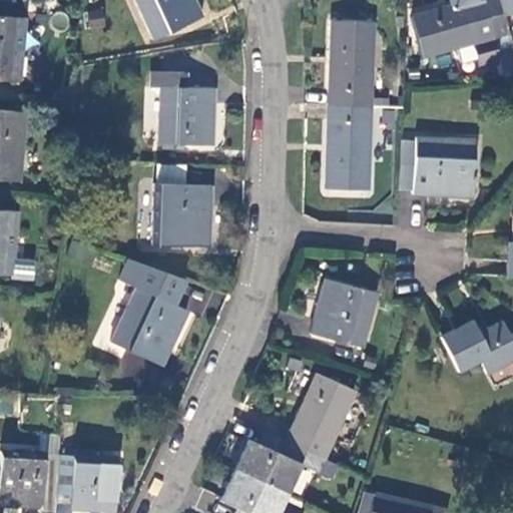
[(204,17),(195,0),(135,0),(155,39),(204,17)]
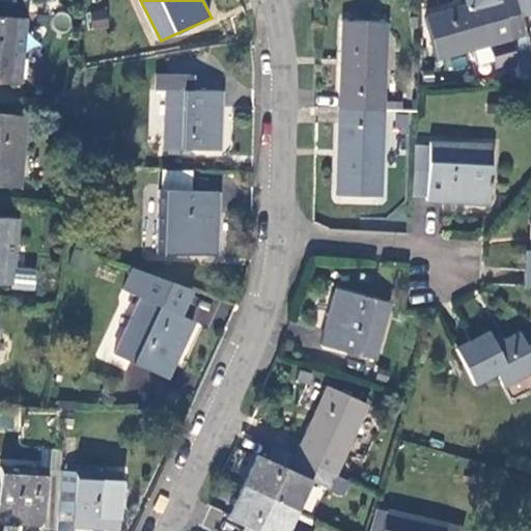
[(465,0),(467,6),(425,17),(438,58),(492,44),(494,54),(513,48),(511,37),(500,0),(465,0)]
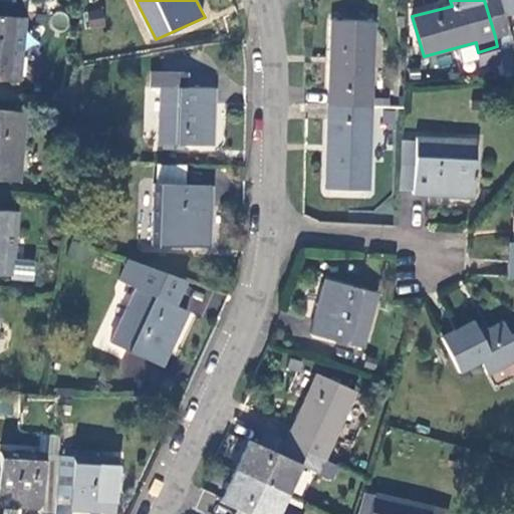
[(513,10),(513,0),(484,0),(495,36),(508,33),(504,14),(513,10)]
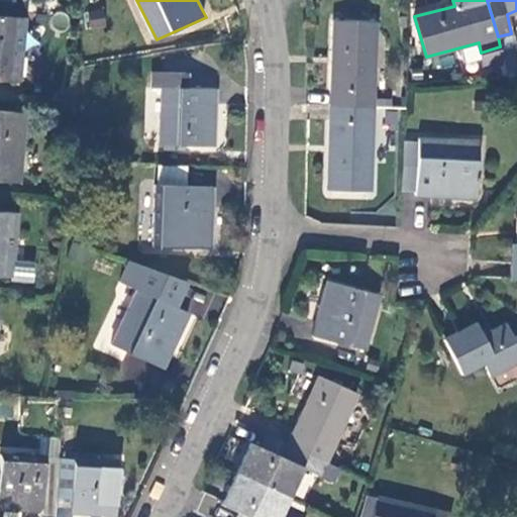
[(23,17),(0,15),(0,80),(18,81),(23,17)]
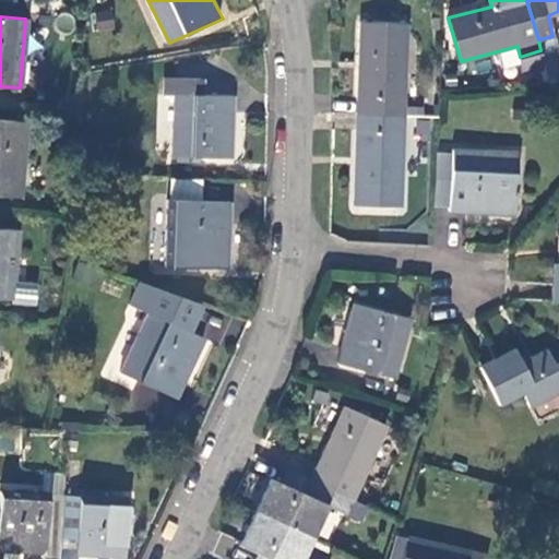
[(356,99),(404,95),(406,24),(358,22),(356,99)]
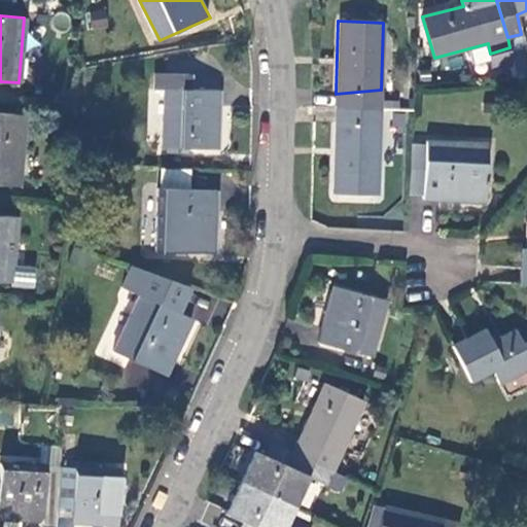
[(189,74),(154,73),(153,90),(165,91),(163,148),(219,148),(221,91),(189,91),(189,74)]
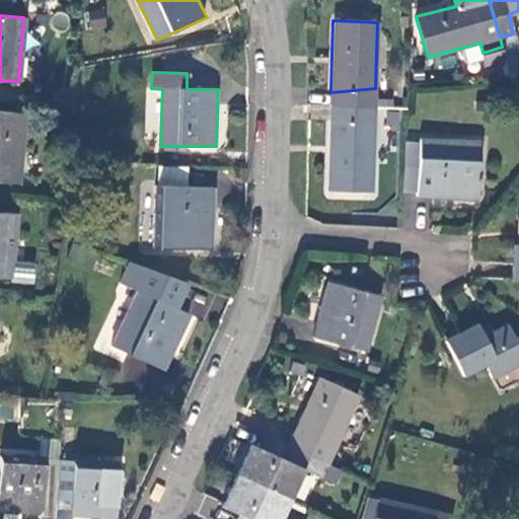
[(372,193),(375,88),(330,92),(327,192),(372,193)]
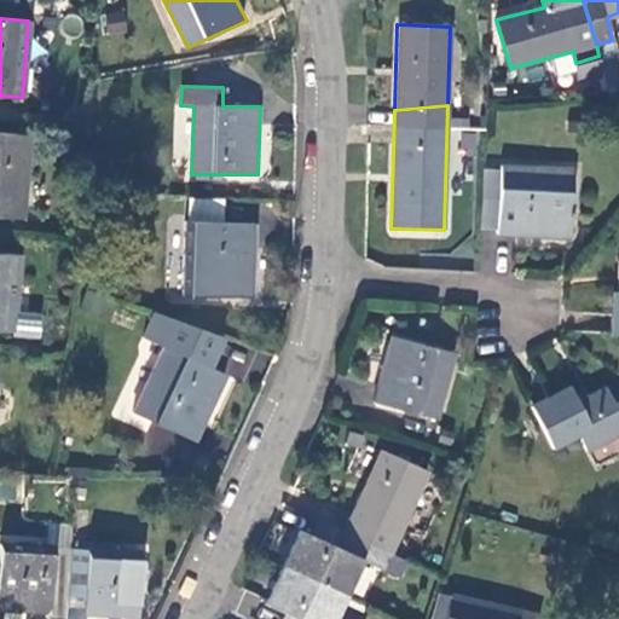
[(585,122),(568,121),(568,133),(584,134),(585,122)]
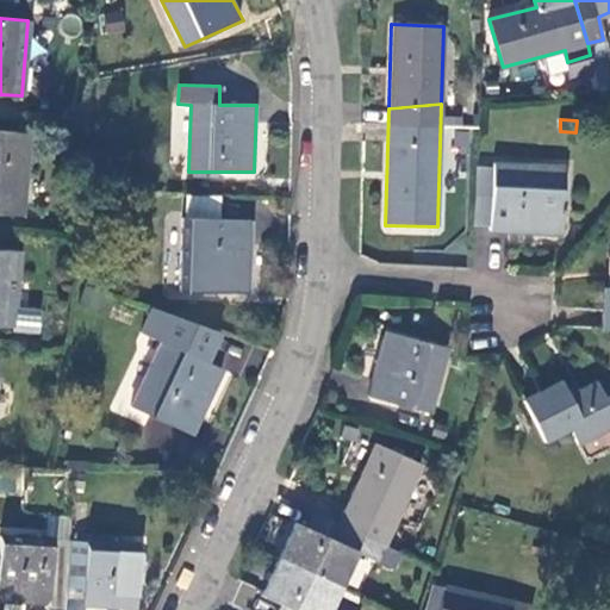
[(0,213),(24,217),(32,132),(0,130),(0,213)]
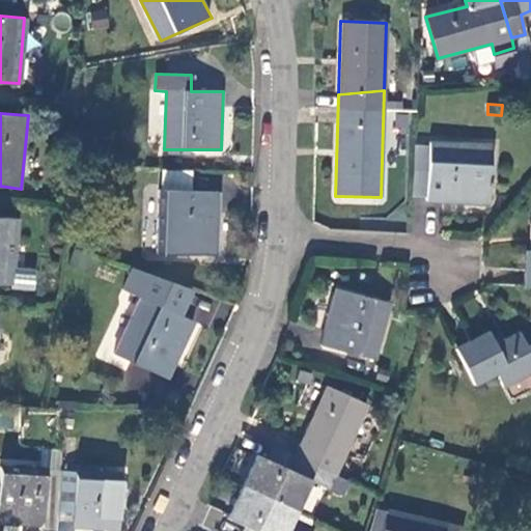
[(491,203),(494,145),(429,142),(426,200),(491,203)]
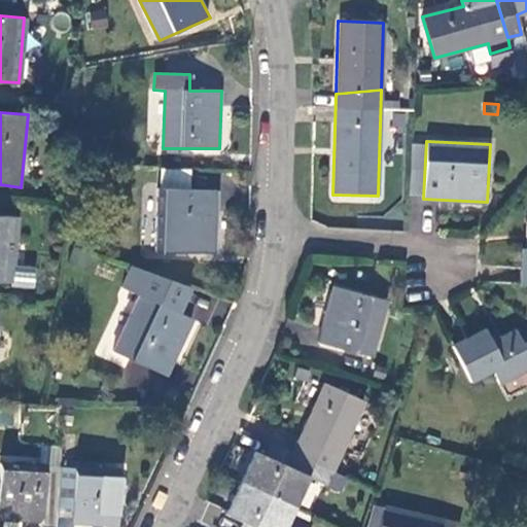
[(192,187),(220,187),(220,172),(192,171),(192,187)]
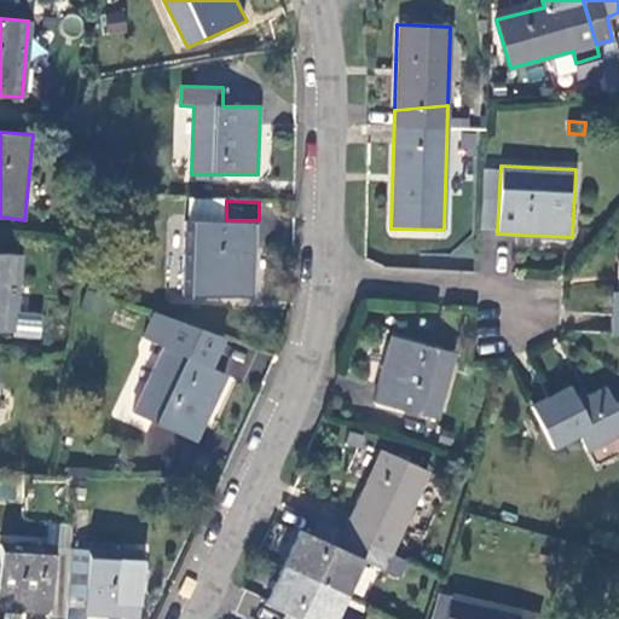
[(256,224),(187,221),(186,294),(255,299),(256,224)]
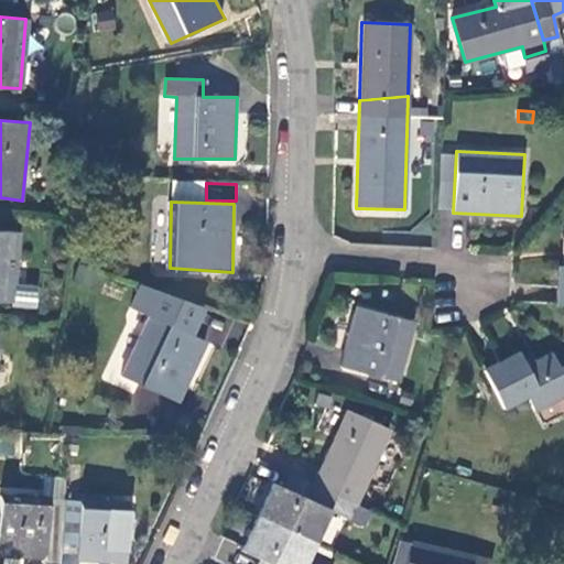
[(0,303),(12,304),(20,232),(0,230),(0,303)]
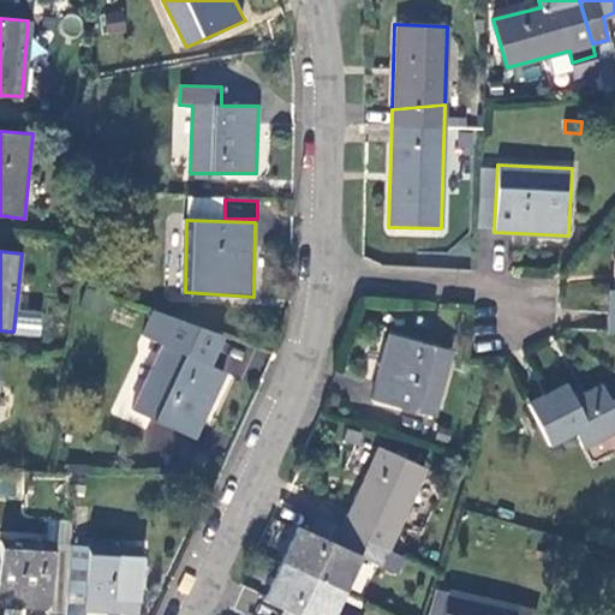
[(142,335),(162,345),(131,410),(192,439),(224,372),(208,365),(221,335),(154,310),(142,335)]
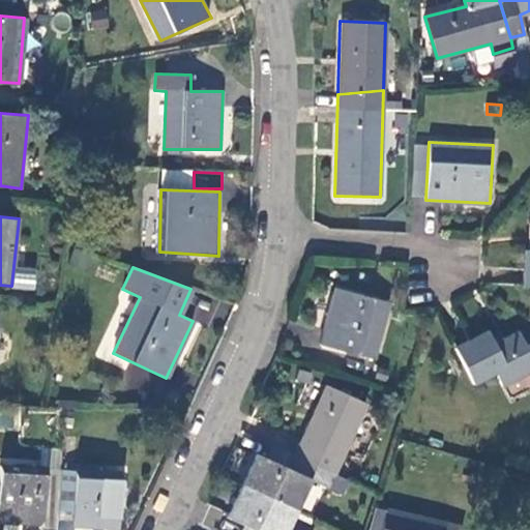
[(389,302),(334,286),(319,344),(375,358),(389,302)]
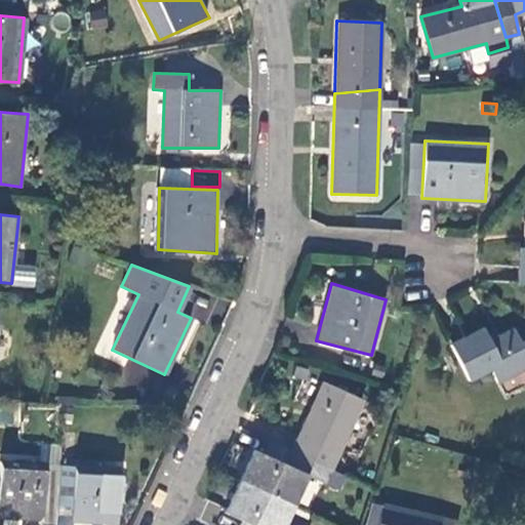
[(524,366),(524,349),(514,328),(490,339),(483,326),(451,345),(470,379),(490,368),(498,381),(524,366)]
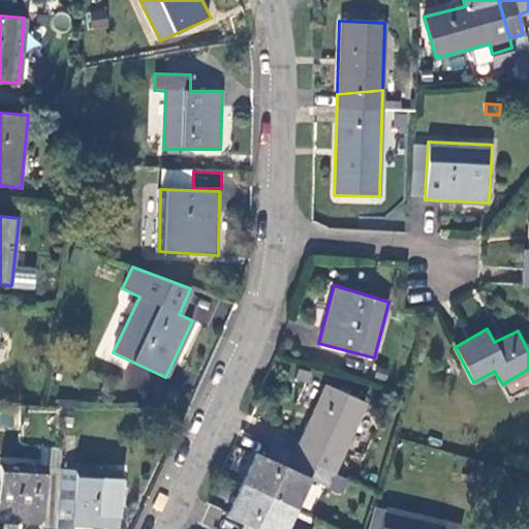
[(325,384),(292,455),(334,473),(366,403),(325,384)]
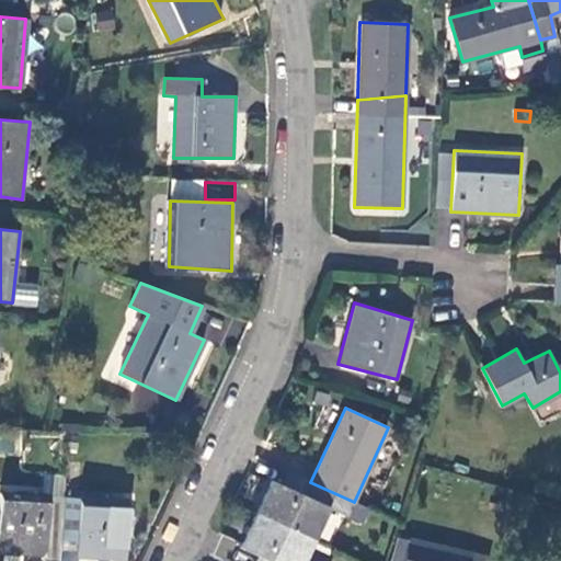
[(254,513),(312,540),(329,506),(347,516),(354,502),(310,482),(285,470),(279,483),(270,479),(254,513)]
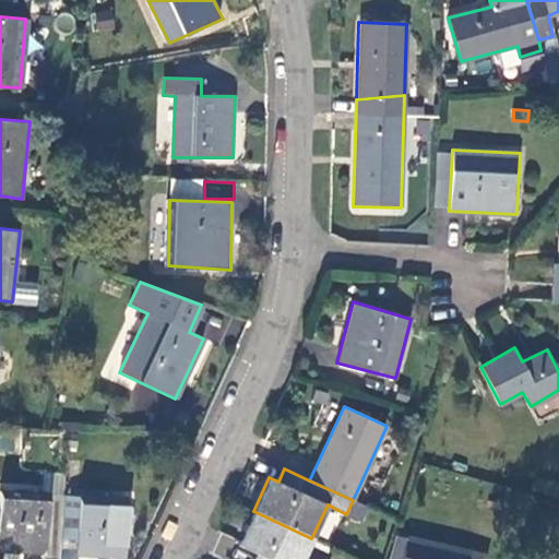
[(61,558),(63,528),(48,527),(50,495),(2,492),(0,535),(0,549),(47,552),(46,558),(61,558)]
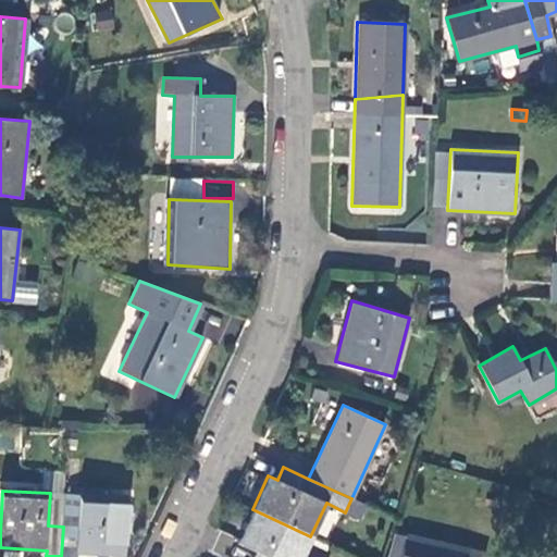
[(63,527),(61,556),(77,556),(78,553),(126,556),(130,497),(81,494),(81,507),(79,528),(63,527)]
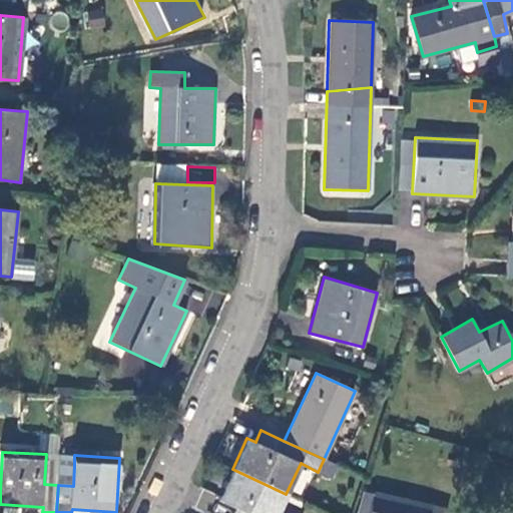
[(74,467),(58,466),(58,485),(73,486),(74,467)]
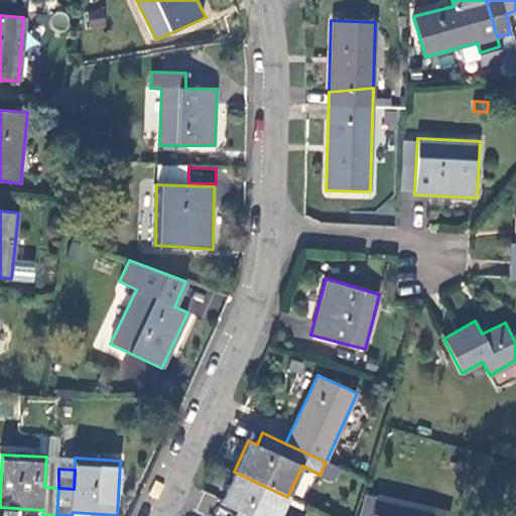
[(278,515),(287,497),(234,472),(221,502),(237,510),(248,515),(278,515)]
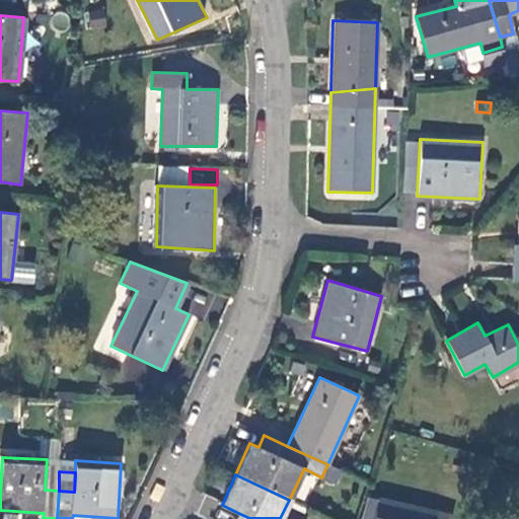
[(436,518),(438,512),(377,499),(372,518),(436,518)]
